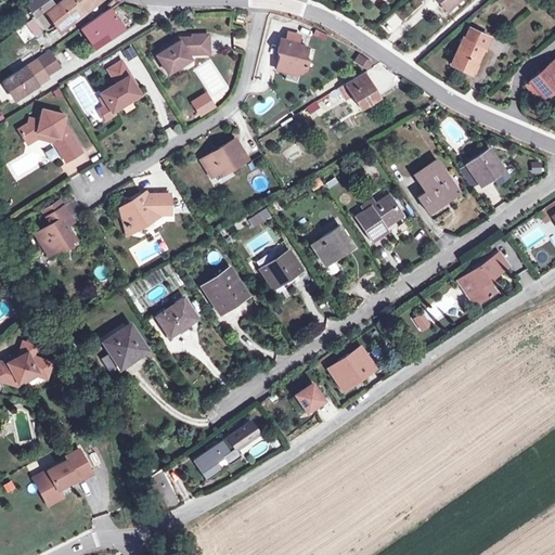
[(52,2),(50,0),(33,0),(27,4),(35,15),(52,2)]
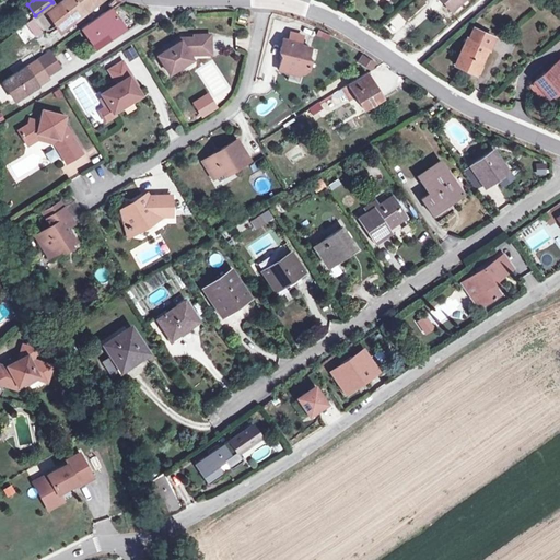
[(50,18),(58,30),(73,18),(94,0),(61,0),(60,1),(46,12),(50,18)]
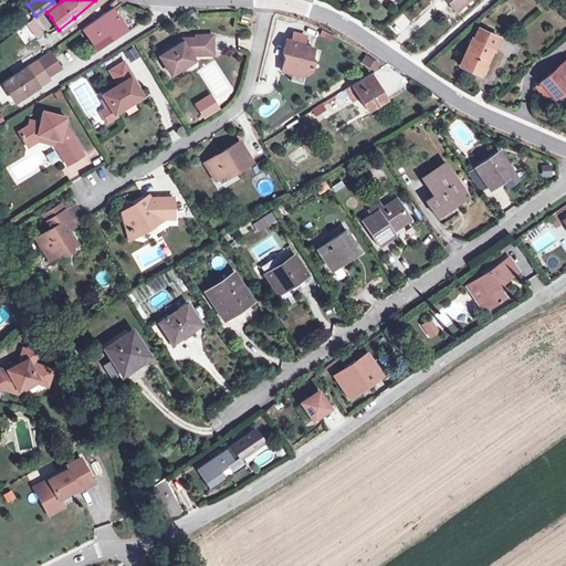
[(113,0),(109,4),(113,9),(124,1),(121,0),(113,0)]
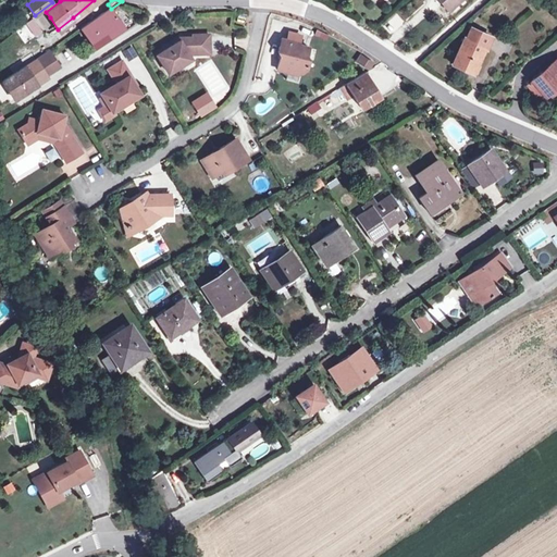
[(437,0),(447,10),(458,0),(437,0)]
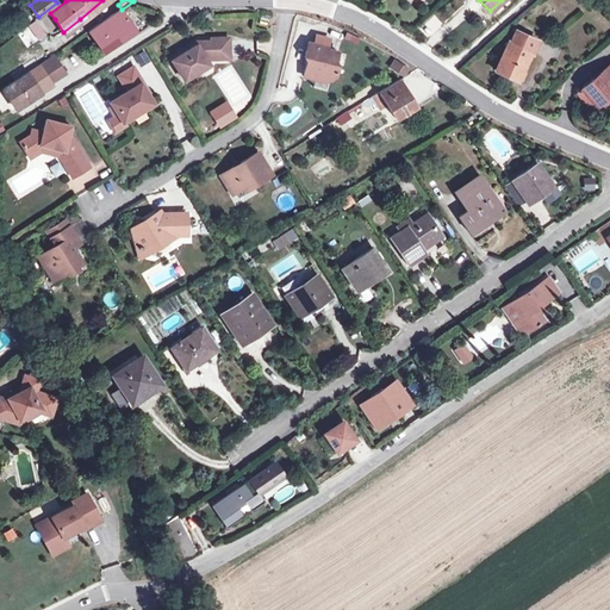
[(136,31),(122,10),(89,31),(104,53),(136,31)]
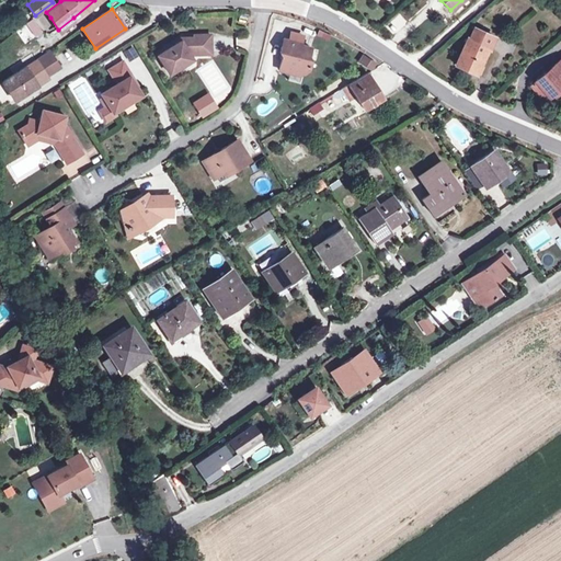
[(58,30),(50,18),(41,25),(48,35),(58,30)]
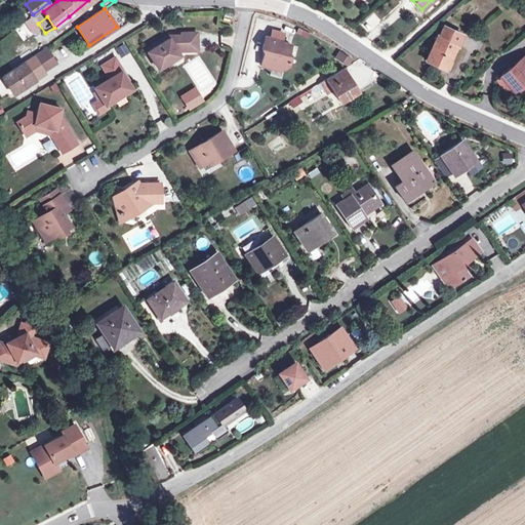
[(437,35),(429,52),(435,55),(432,64),(445,70),(455,45),(457,46),(462,35),(443,27),(438,36),(437,35)]
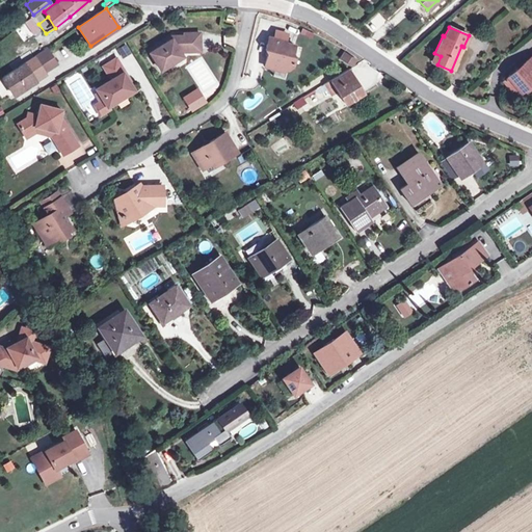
[(287,34),(274,31),(273,38),(285,42),(287,34)]
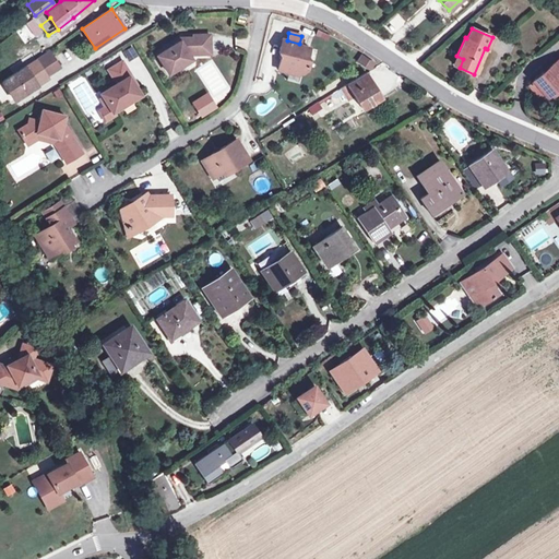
[(194,43),(181,44),(158,58),(169,76),(193,62),(189,57),(190,55),(194,55),(194,57),(211,57),(211,38),(195,39),(193,40),(194,43)]
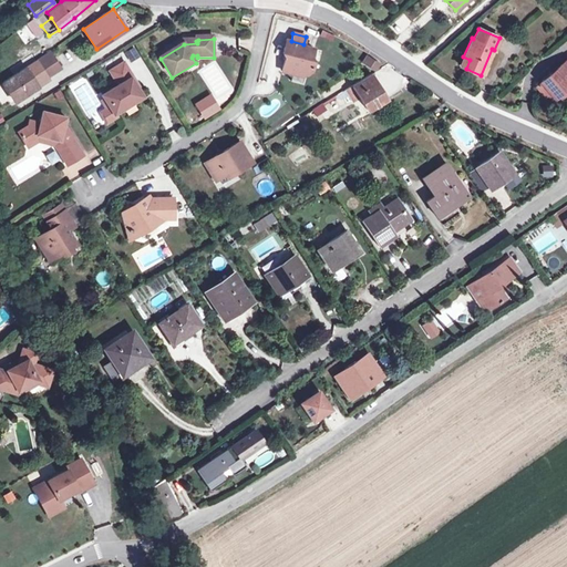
[(291,41),(286,40),(282,54),(286,54),(281,71),(291,73),(292,71),(303,73),(306,74),(311,71),(313,61),(311,60),(313,49),(303,45),(303,44),(291,41)]
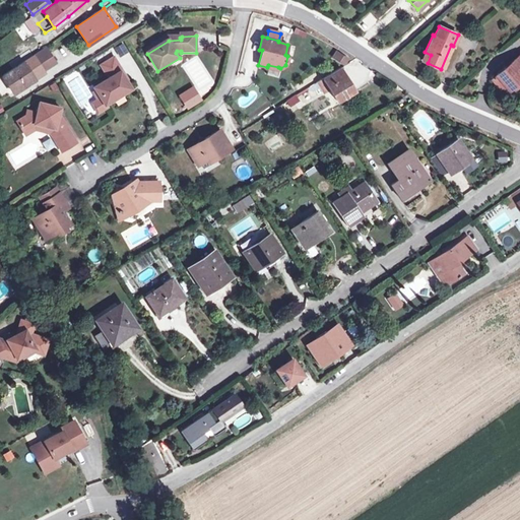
[(115,48),(120,56),(128,52),(123,44),(115,48)]
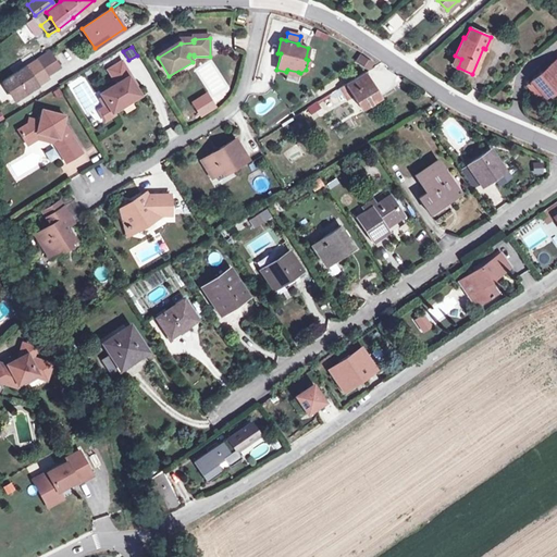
[(48,51),(35,59),(46,77),(59,69),(48,51)]
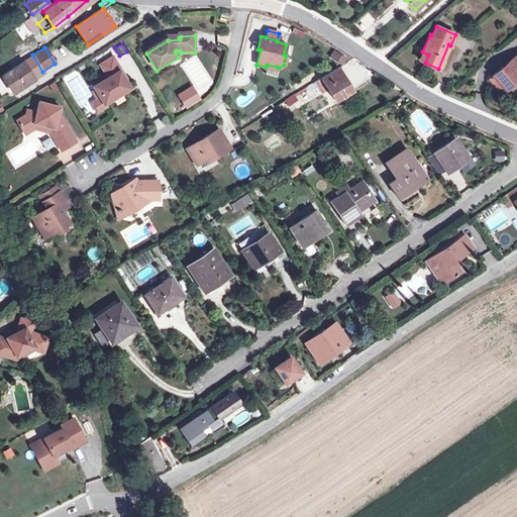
[(428,55),(422,52),(419,60),(425,63),(428,55)]
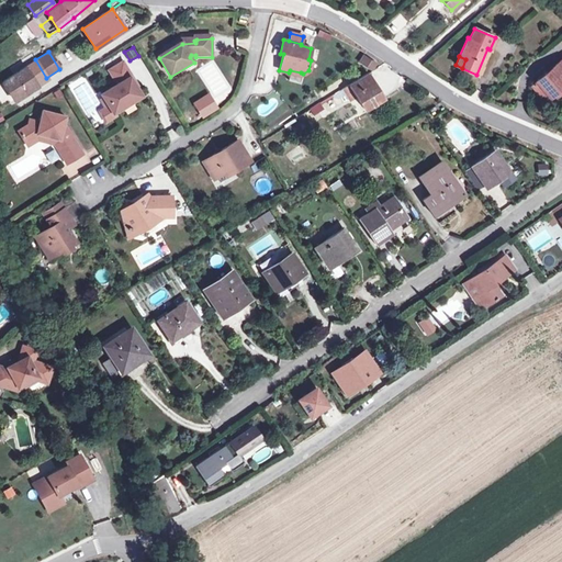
[(373,64),(362,57),(359,63),(370,69),(373,64)]
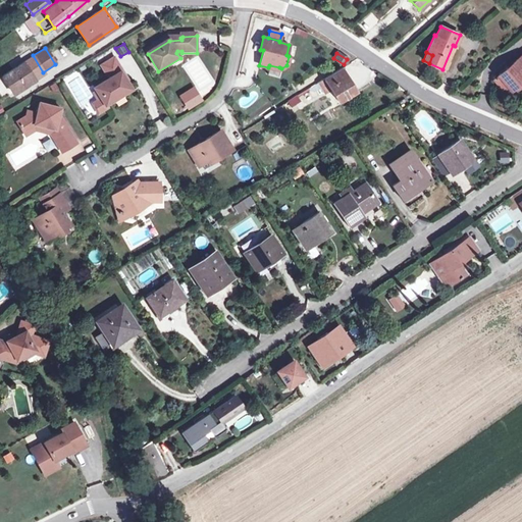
[(521,54),(518,58),(498,75),(499,76),(510,90),(521,81),(521,54)]
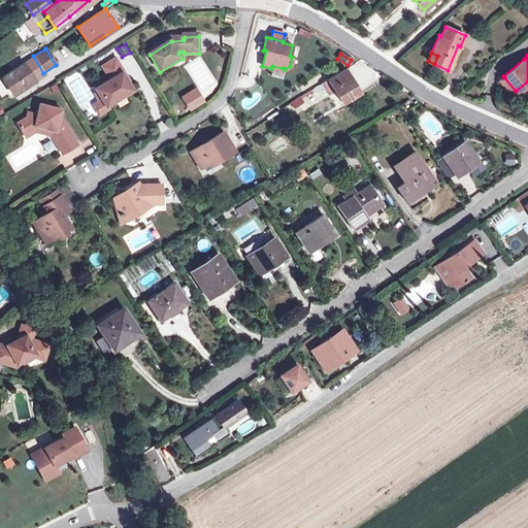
[(12,96),(45,75),(43,73),(33,56),(0,77),(0,86),(5,84),(12,96)]
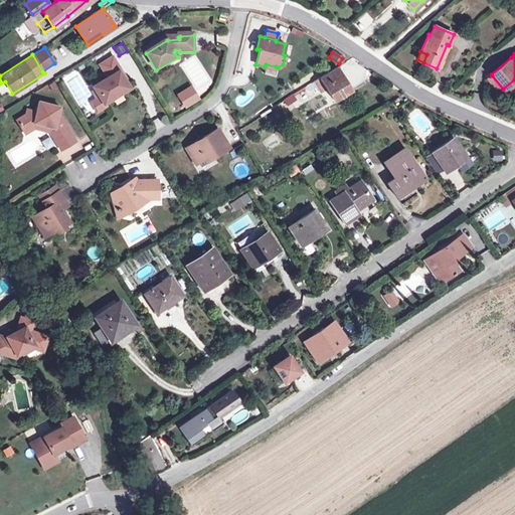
[(182,64),(196,88),(209,80),(195,57),(182,64)]
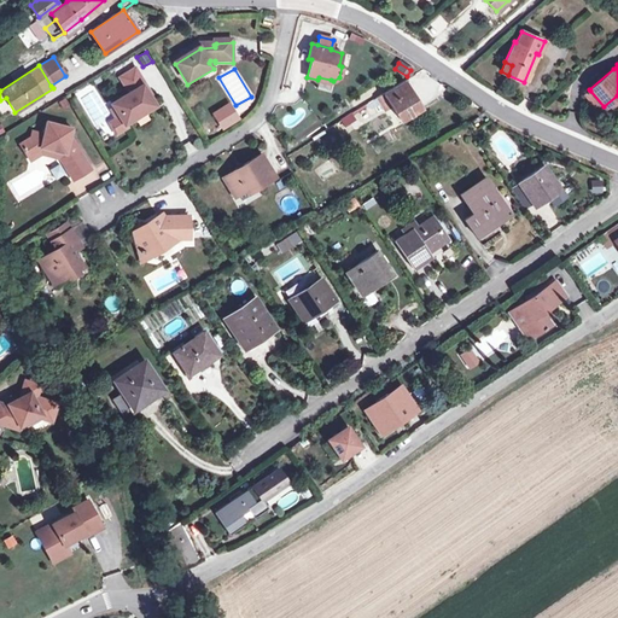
[(112,106),(126,128),(157,108),(144,88),(146,86),(136,70),(121,80),(129,95),(112,106)]
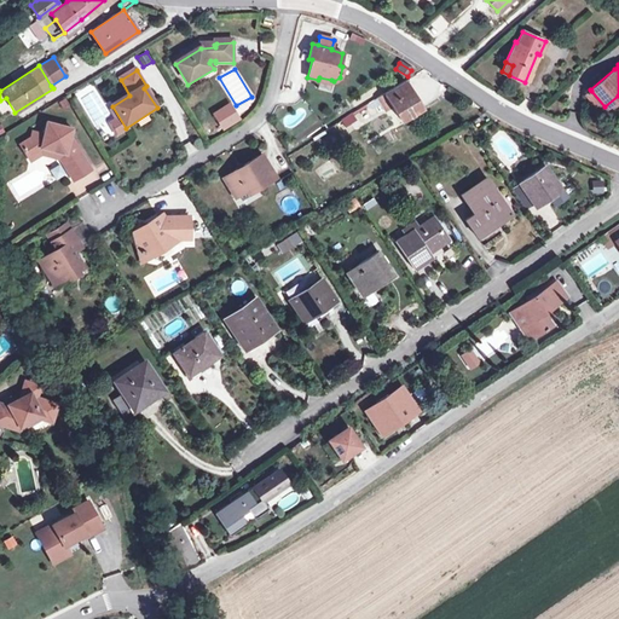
[(352,121),(354,125),(382,108),(385,110),(392,106),(401,120),(421,108),(404,81),(339,121),(342,127),(352,121)]
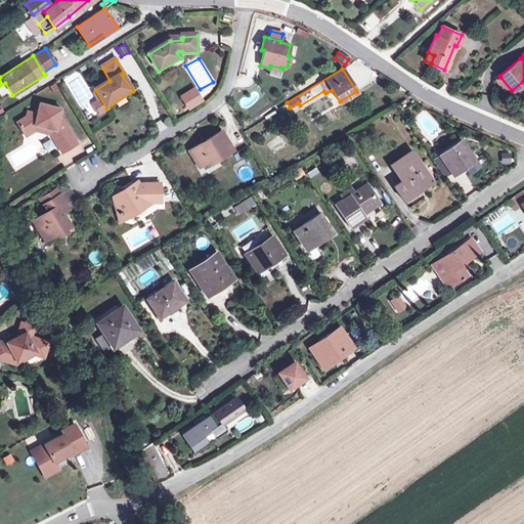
[(507,94),(512,90),(500,77),(495,80),(507,94)]
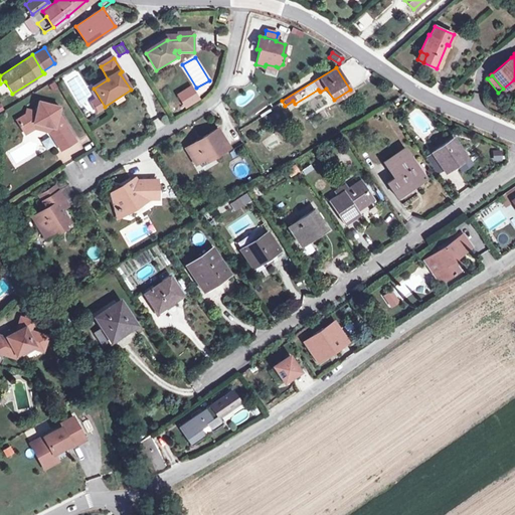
[(192,88),(179,96),(186,108),(199,101),(192,88)]
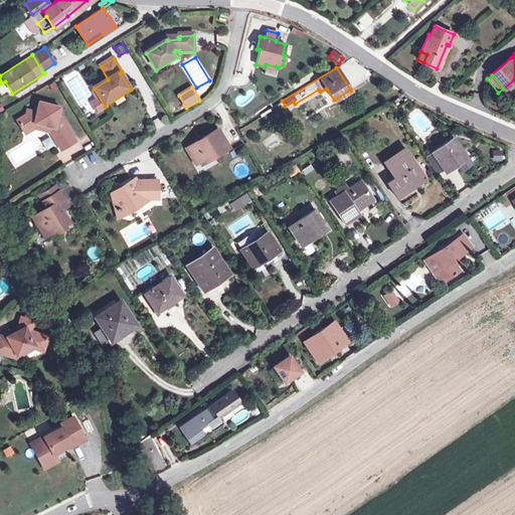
[(397,97),(391,100),(395,107),(401,103),(397,97)]
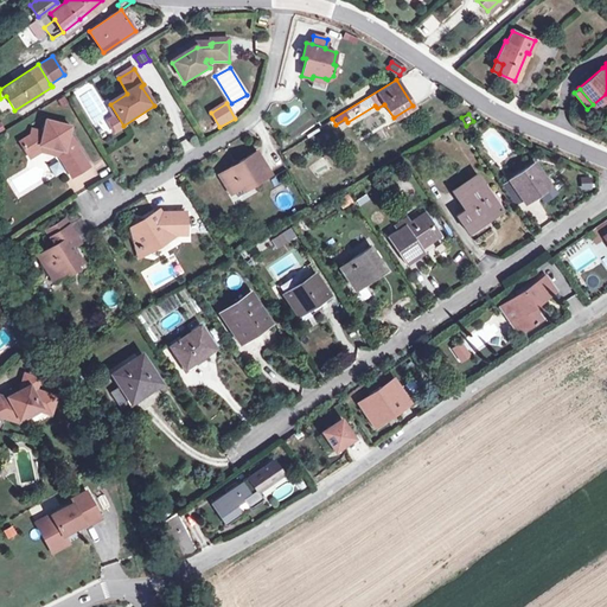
[(68,145),(69,139),(71,129),(48,122),(44,134),(33,132),(31,138),(20,145),(29,159),(39,152),(42,147),(53,152),(51,158),(61,160),(72,180),(90,168),(81,153),(77,157),(70,145),(68,145)]
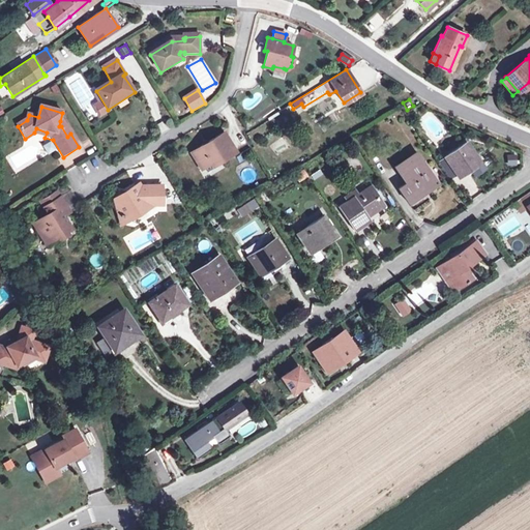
[(63,122),(60,121),(59,126),(61,126),(67,137),(70,134),(63,122)]
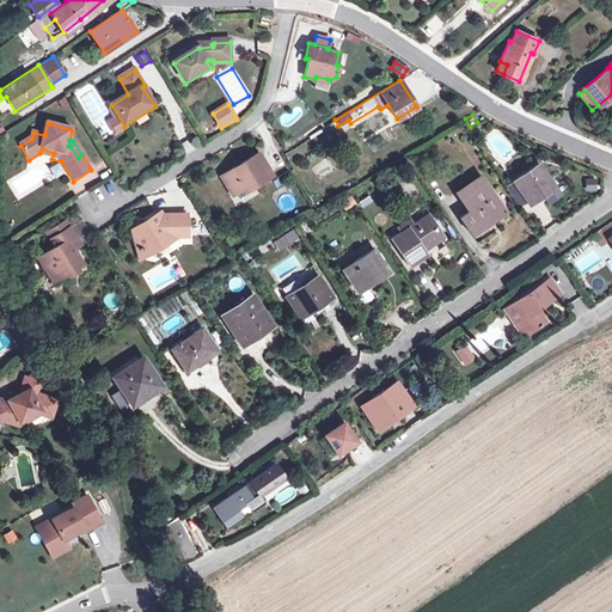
[(185,153),(194,151),(190,140),(182,144),(185,153)]
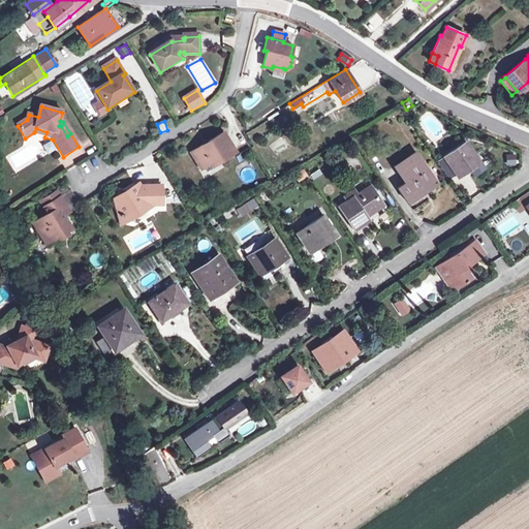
[(34,132),(25,138),(27,141),(37,134),(44,137),(47,132),(36,128),(34,132)]
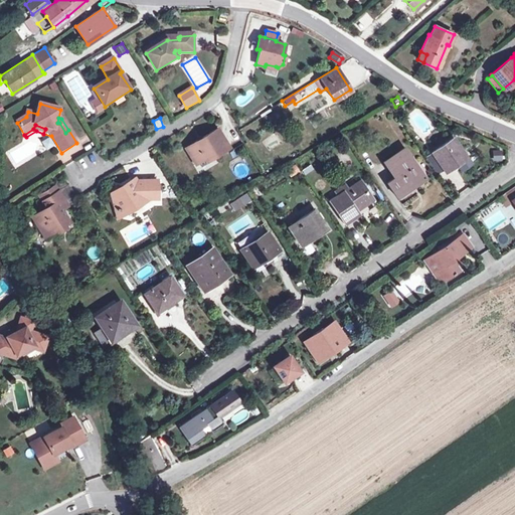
[(213,154),(215,158),(229,148),(217,129),(186,149),(196,165),(213,154)]
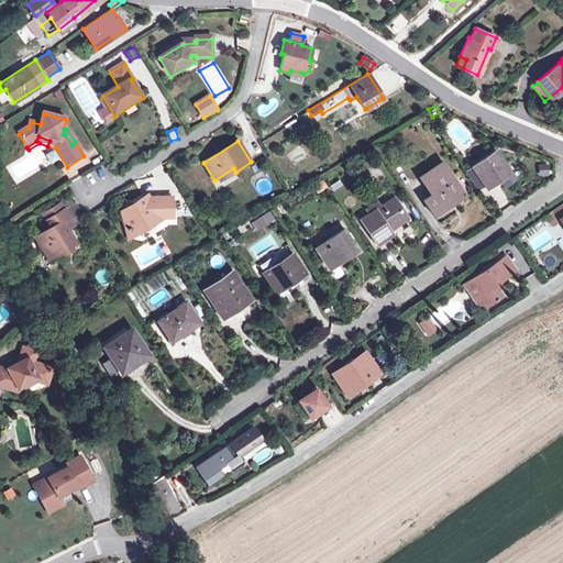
[(298,161),(302,153),(296,147),(290,155),(298,161)]
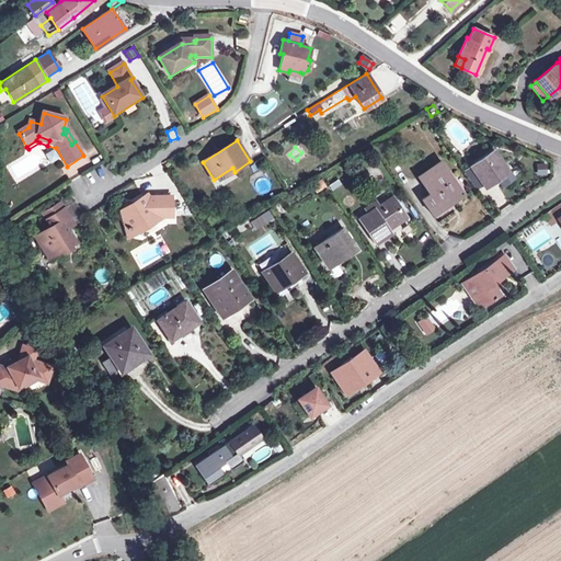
[(494,151),(471,168),(482,184),(483,185),(507,171),(494,151)]
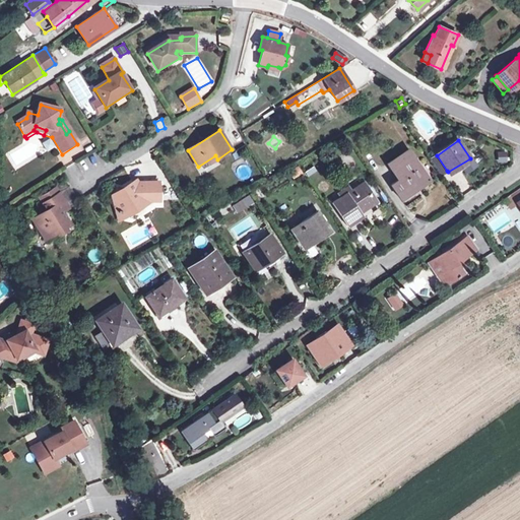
[(416,181),(419,186),(429,180),(408,149),(387,164),(397,180),(390,185),(396,194),(416,181)]
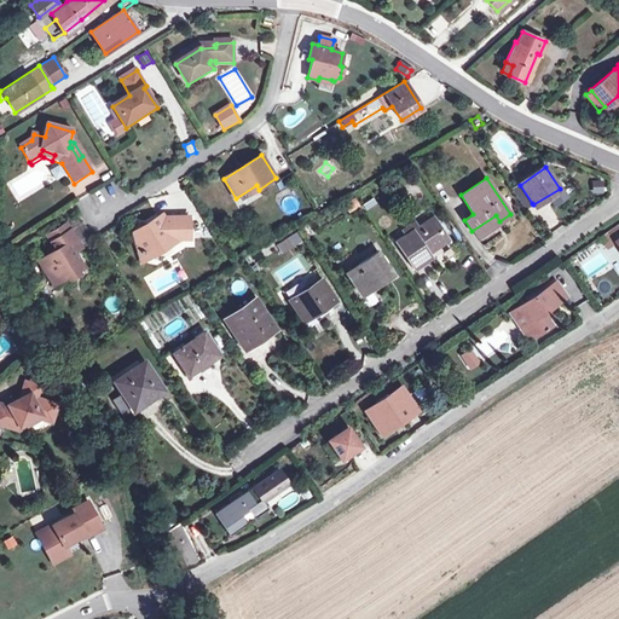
[(593,181),(593,195),(605,194),(603,180),(593,181)]
